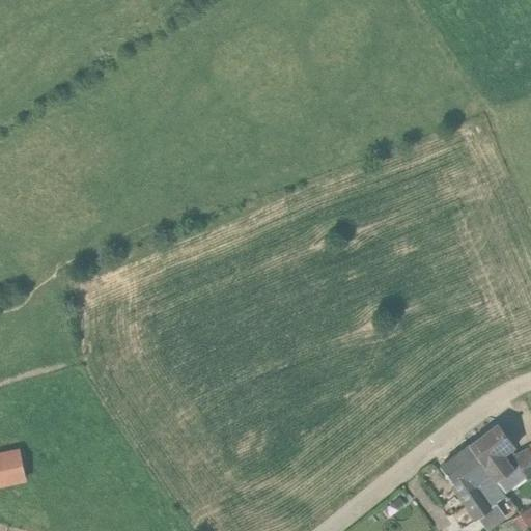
[(511,449),(514,447),(497,424),(469,445),(504,494),(525,478),(513,453),(511,449)]
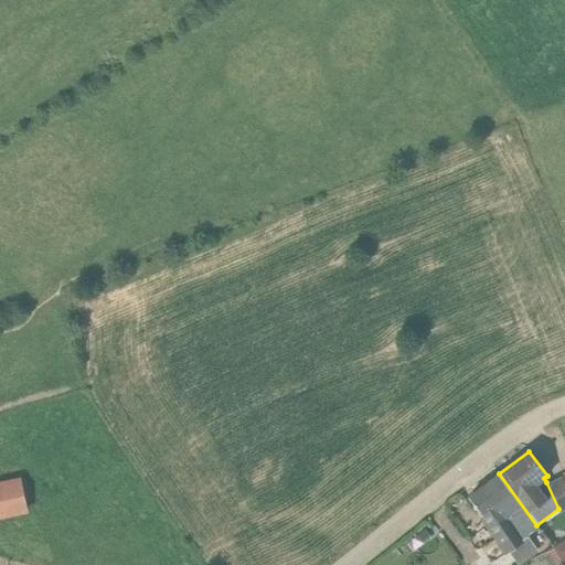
[(537,528),(536,525),(499,473),(468,497),(475,504),(473,505),(475,508),(476,507),(482,514),(480,515),(515,562),(533,548),(535,547),(526,535),(537,528)]
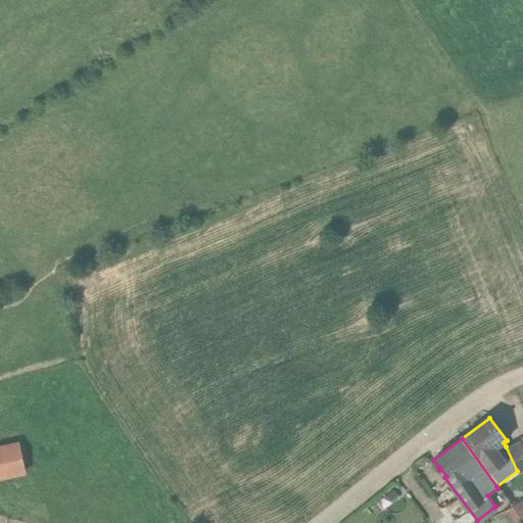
[(518,473),(522,470),(522,445),(520,439),(506,446),(517,471),(518,473)]
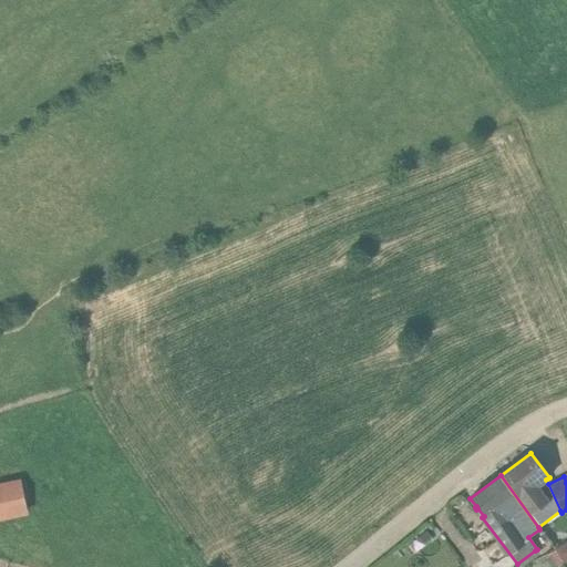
[(0,523),(28,516),(20,483),(0,486),(0,523)]
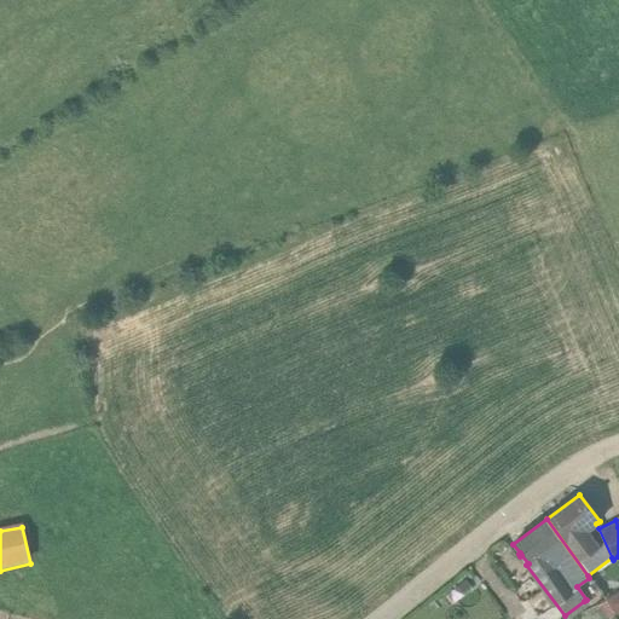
[(441,599),(449,607),(472,588),(464,579),(441,599)]
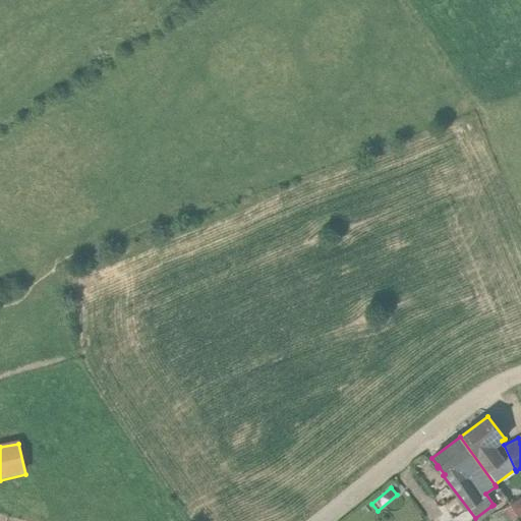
[(512,508),(517,518),(518,518),(520,516),(520,497),(509,504),(510,506),(512,508)]
